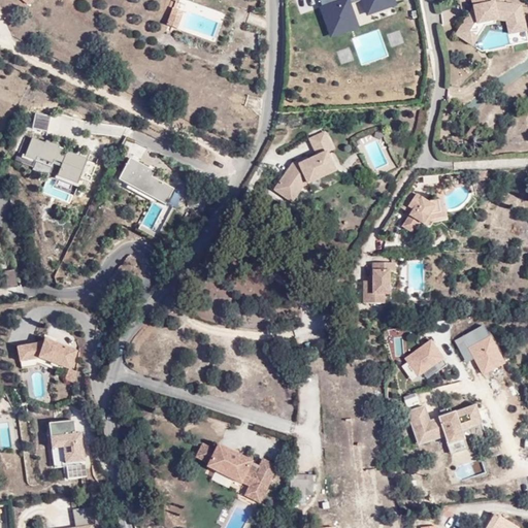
[(319,0),(330,33),(353,26),(348,8),(353,7),(363,2),(364,7),(370,5),(373,13),(392,7),(390,0),(319,0)]
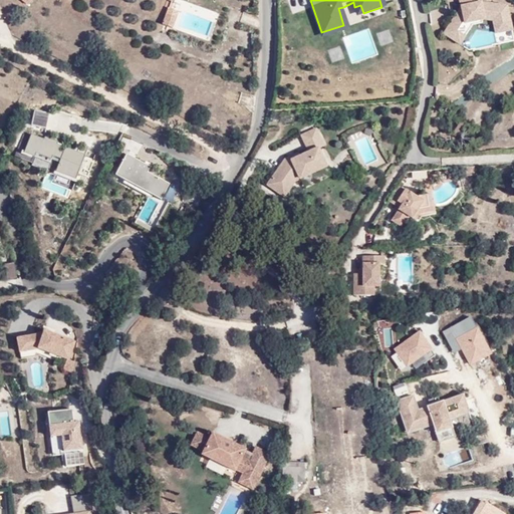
[(459,0),(461,8),(443,34),(460,45),(465,37),(464,37),(456,31),(460,25),(481,20),(485,20),(492,21),(497,45),(513,41),(511,31),(512,31),(507,6),(481,3),(480,0),(459,0)]
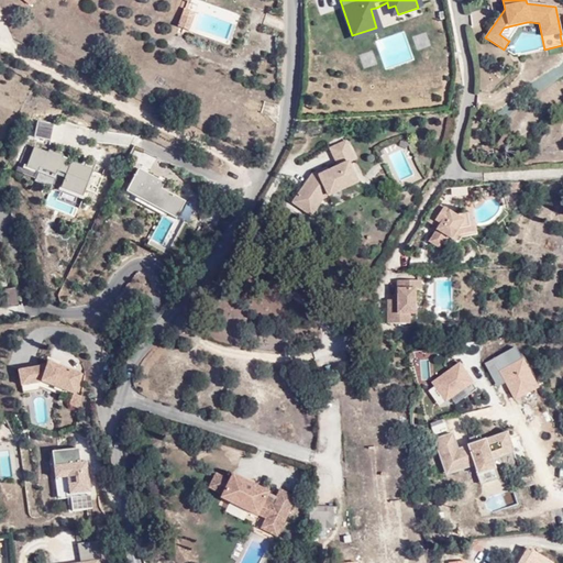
[(184,14),(178,29),(188,32),(192,19),(184,14)]
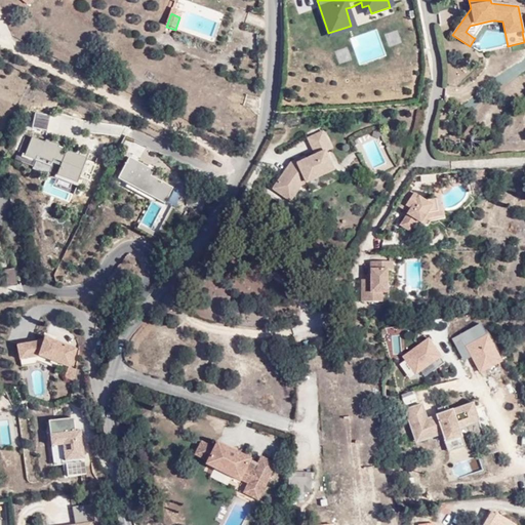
[(466,32),(474,38),(481,26),(492,24),(491,21),(470,26),(466,32)]
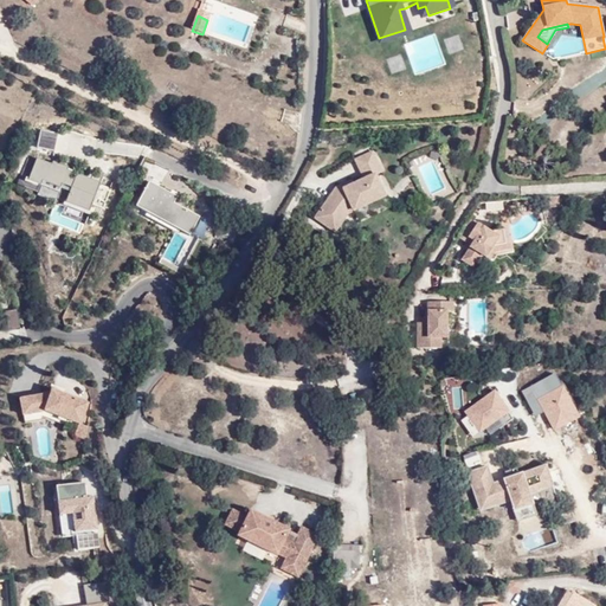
[(404,43),(411,76),(444,68),(436,36),(404,43)]
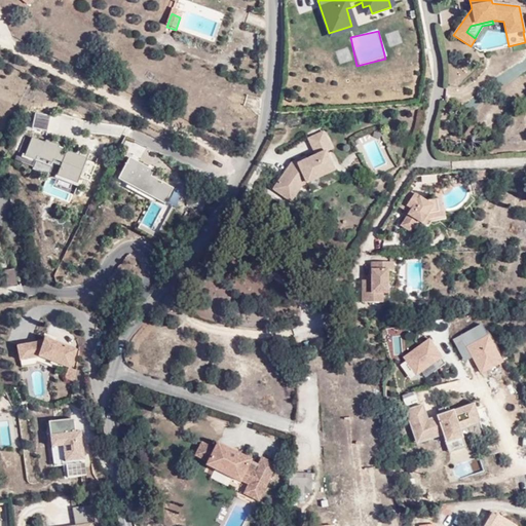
[(35,111),(32,125),(44,128),(47,113),(35,111)]
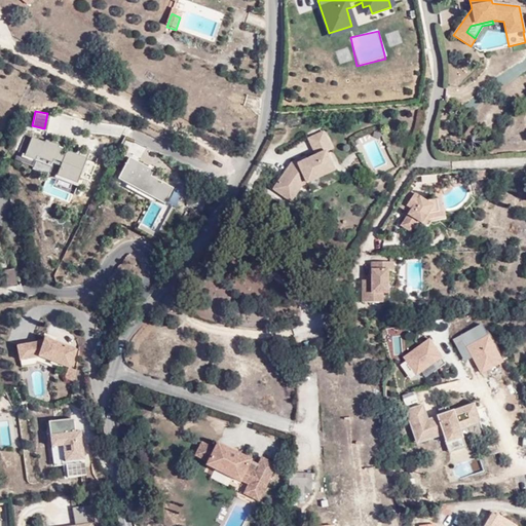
[(290,162),(279,177),(303,185),(305,182),(333,170),(327,151),(332,148),(325,132),(308,138),(316,155),(307,159),(292,165),(290,162)]
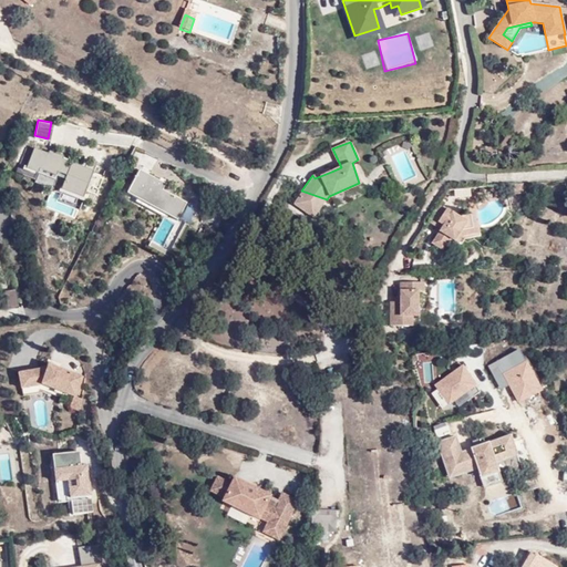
[(85,197),(94,166),(32,150),(27,168),(38,172),(34,183),(85,197)]
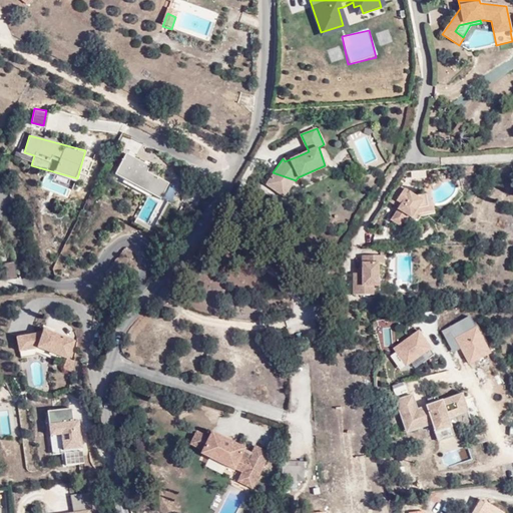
[(285,161),(300,155),(298,150),(283,158),(285,161)]
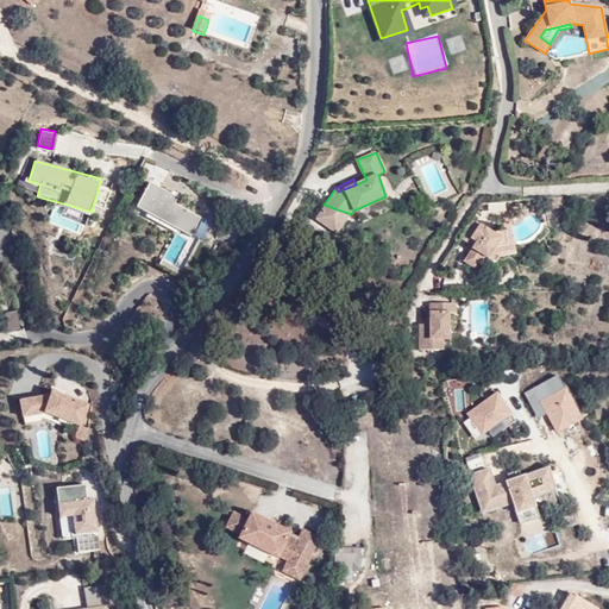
[(200,215),(174,205),(177,195),(146,182),(135,212),(192,236),(200,215)]
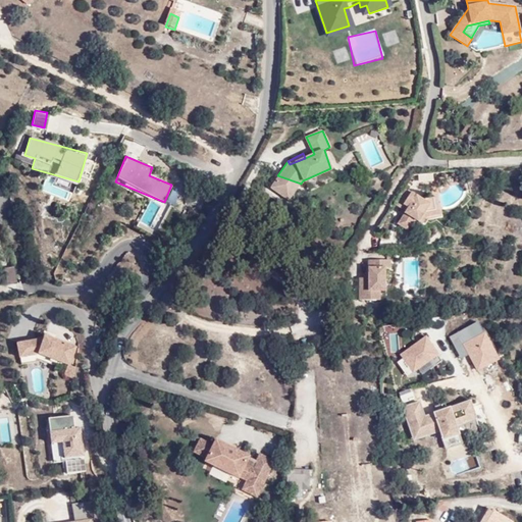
[(87,158),(82,171),(89,173),(93,160),(87,158)]
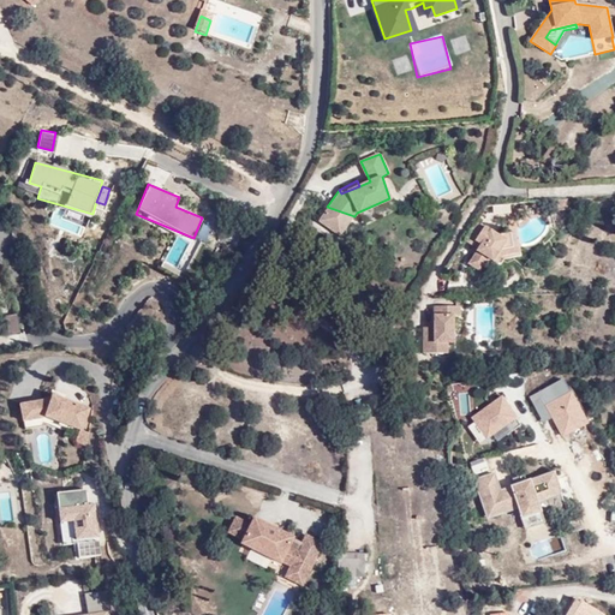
[(563,215),(563,206),(548,207),(548,215),(563,215)]
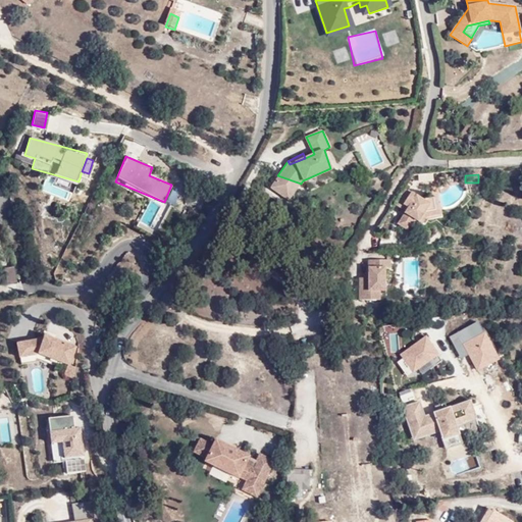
[(301,184),(277,175),(269,188),(282,197),(288,190),(293,193),(301,184)]
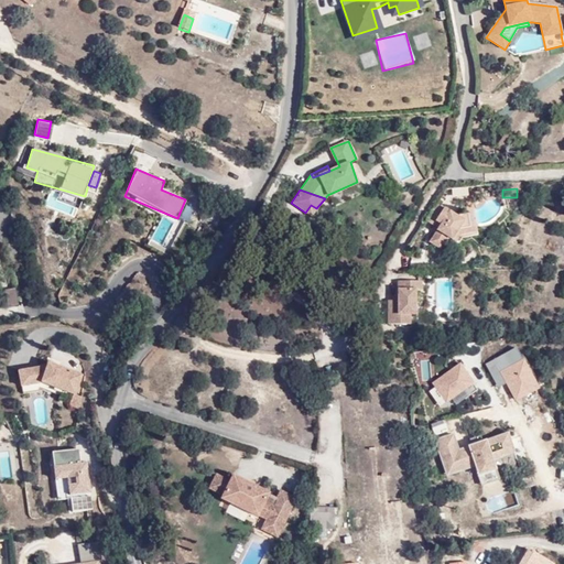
[(451,214),(435,204),(421,221),(429,227),(433,221),(438,225),(427,240),(437,247),(445,236),(457,243),(462,236),(480,236),(479,225),(472,225),(472,214),(451,214)]
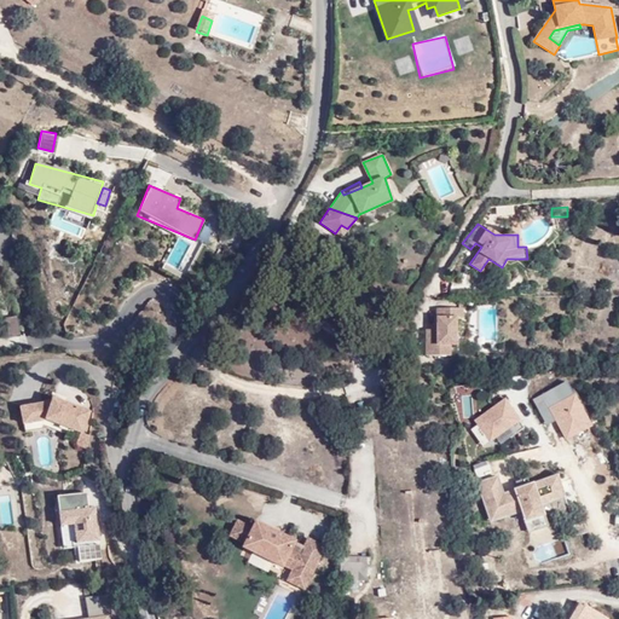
[(341,237),(347,229),(341,225),(335,233),(341,237)]
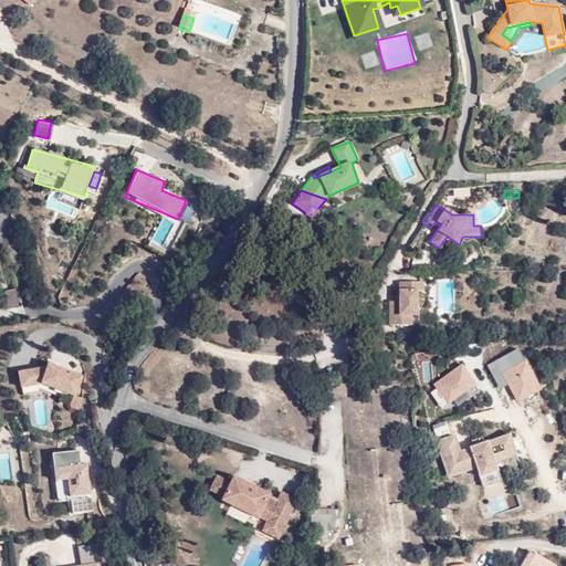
[(167,249),(181,224),(165,216),(150,239),(167,249)]
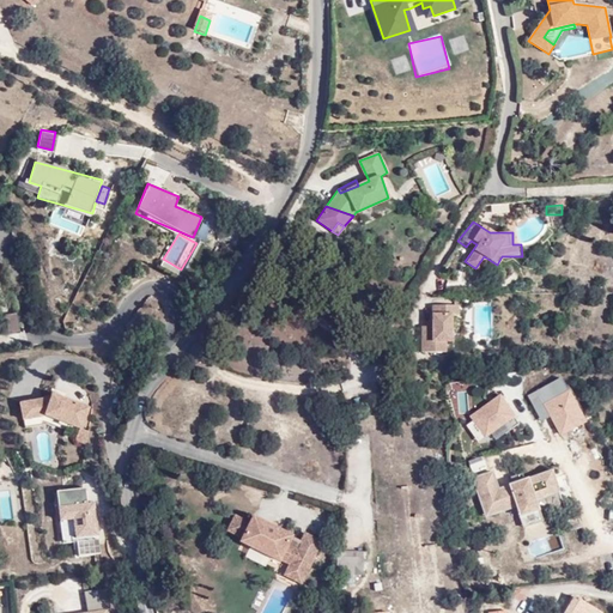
[(456,319),(456,307),(432,308),(432,327),(422,328),(422,353),(450,352),(450,317),(456,319)]
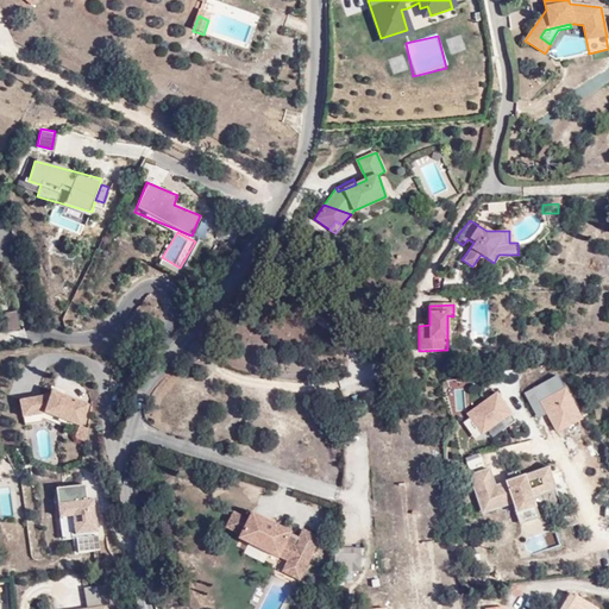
[(522,393),(535,420),(544,416),(552,437),(581,424),(559,376),(522,393)]
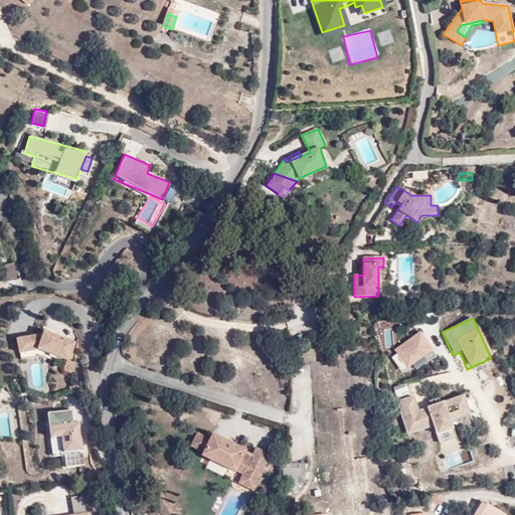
[(392,330),(384,330),(385,345),(392,345),(392,330)]
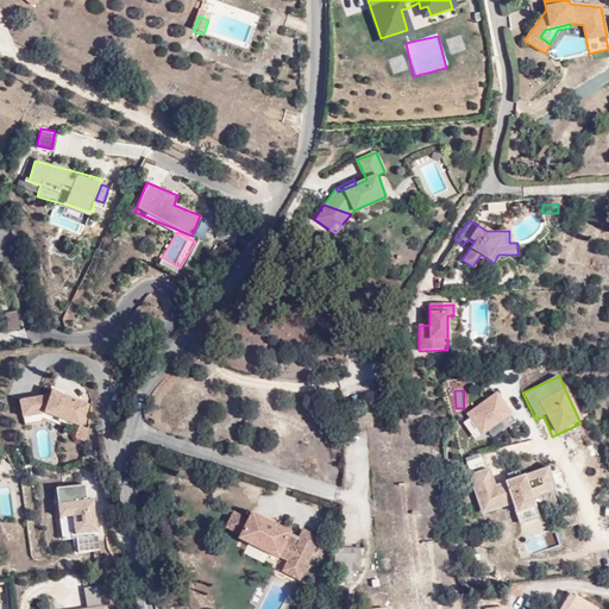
[(30,401),(32,416),(46,414),(82,427),(89,406),(54,393),(52,396),(30,401)]
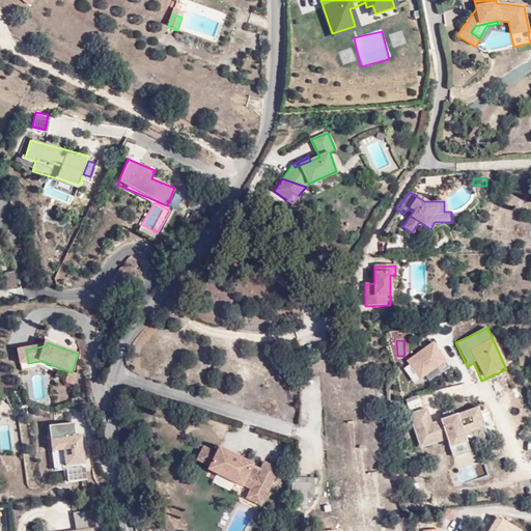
[(442,370),(441,368),(446,365),(432,342),(404,360),(411,370),(407,372),(415,386),(442,370)]
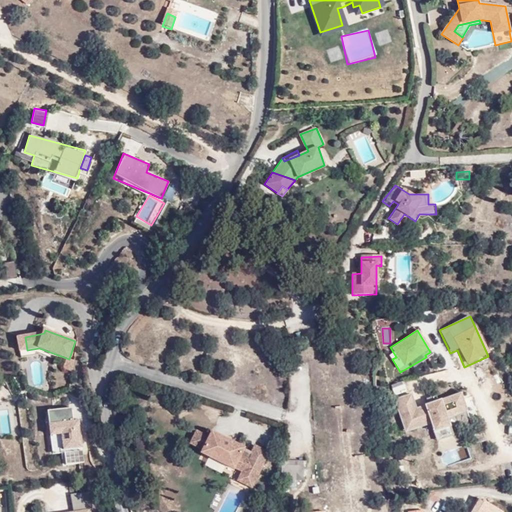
[(27,350),(25,337),(18,338),(20,351),(27,350)]
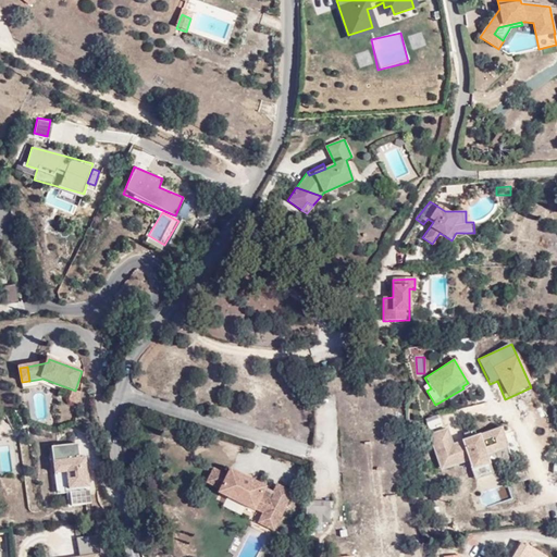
[(448,426),(428,434),(441,470),(468,461),(475,480),(494,474),(487,455),(508,446),(502,426),(454,443),(448,426)]
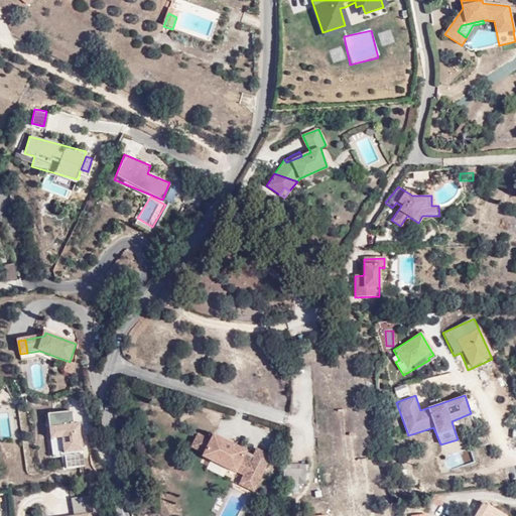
[(53,454),(65,453),(67,469),(85,466),(80,423),(75,424),(73,411),(48,413),(53,454)]
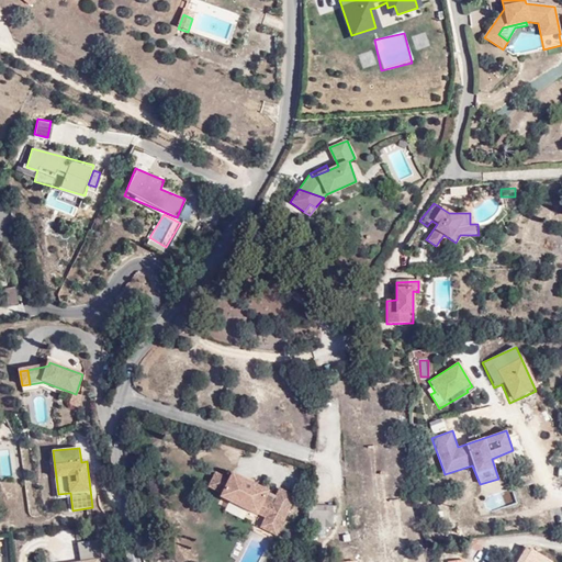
[(296,495),(279,486),(276,495),(270,493),(270,491),(232,472),(229,478),(215,471),(206,486),(221,494),(220,498),(257,516),(258,515),(265,517),(259,527),(277,536),(296,495)]
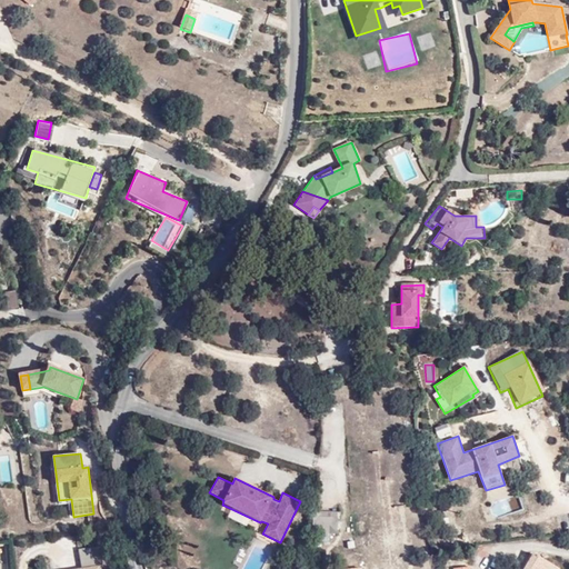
[(540,490),(538,480),(528,483),(530,492),(540,490)]
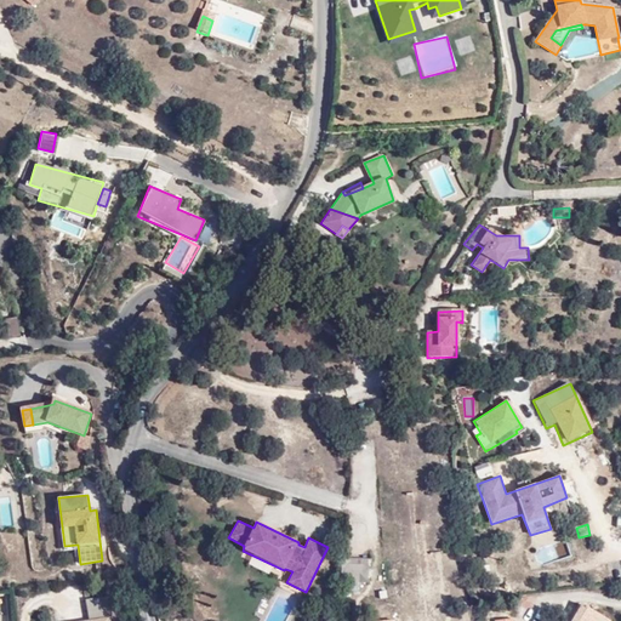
[(540,570),(533,571),(535,585),(543,582),(540,570)]
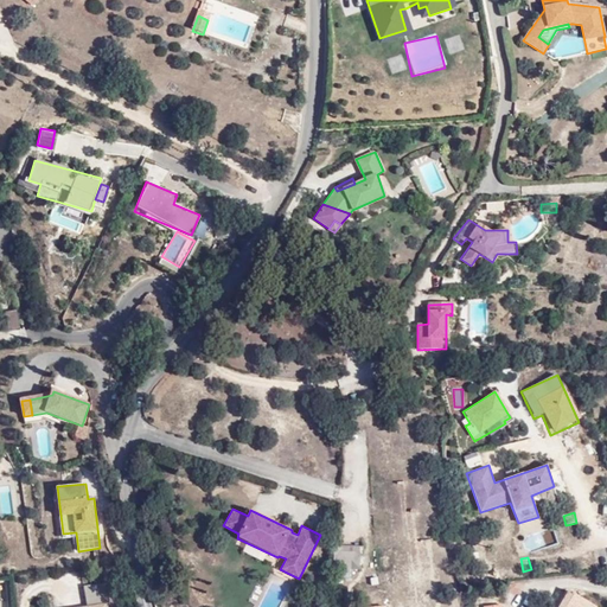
[(109,606),(106,582),(83,586),(87,606),(109,606)]
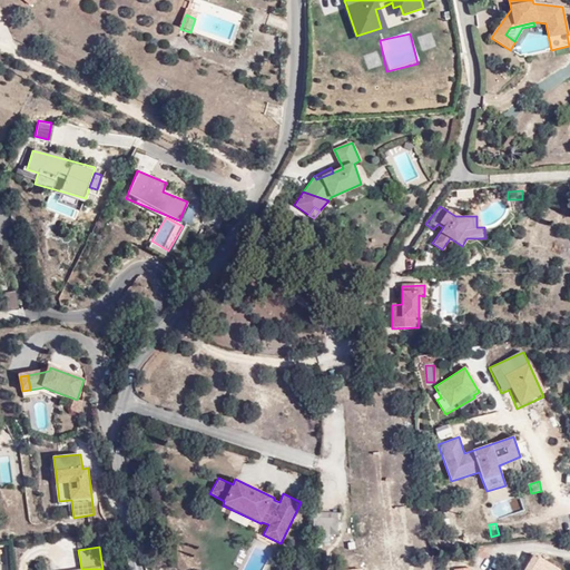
[(544,569),(549,563),(532,552),(521,569),(544,569)]
